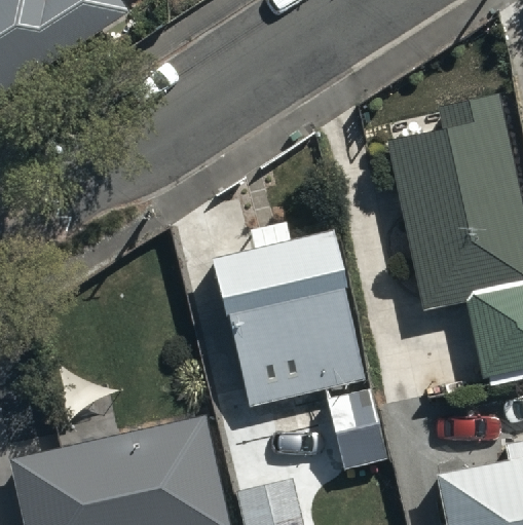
[(0,0),(0,100),(126,10),(120,0),(0,0)]
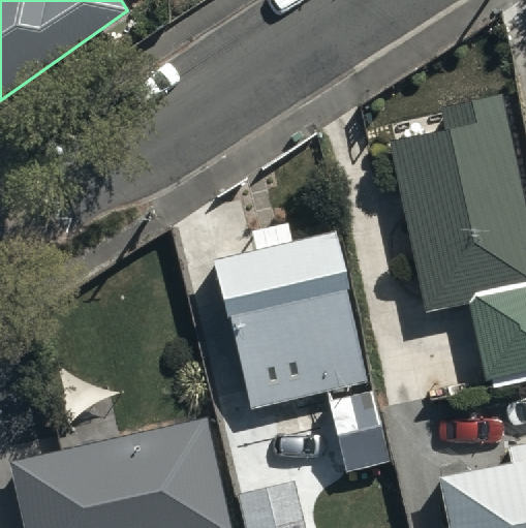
[(471,304),(488,381),(525,372),(525,204),(502,95),(442,109),(446,127),(389,140),(427,313),(471,304)]
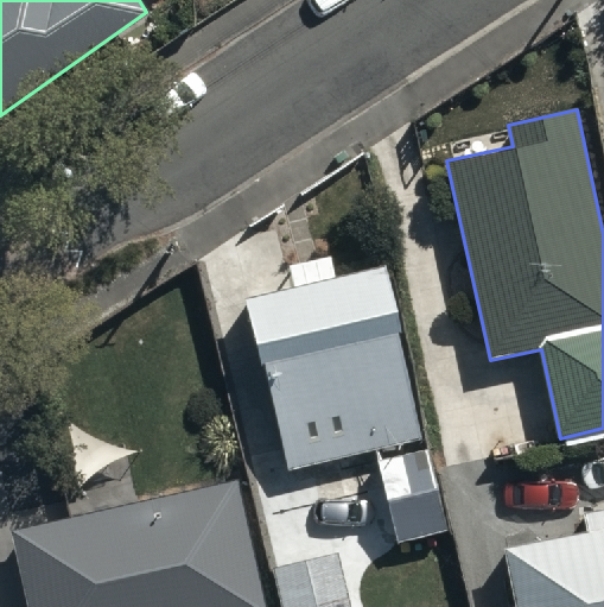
[(291,267),(296,286),(248,297),(287,468),(423,436),(382,265),(339,276),(335,257),(291,267)]
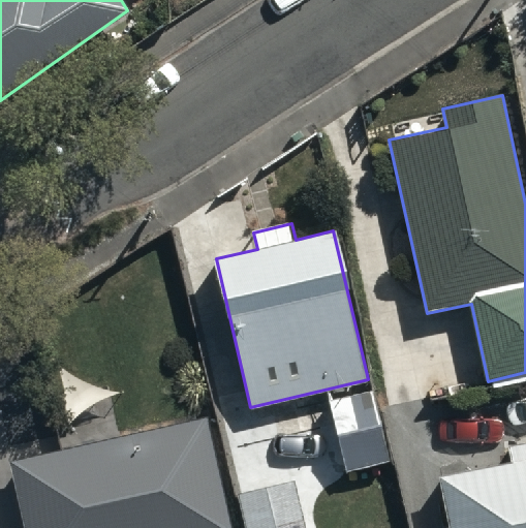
[(327,402),(347,473),(394,460),(373,390),(327,402)]
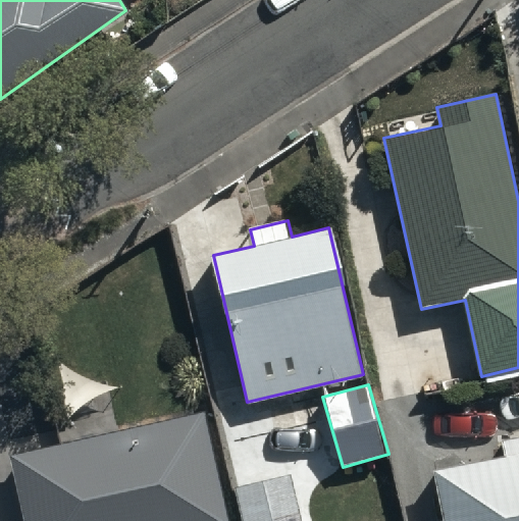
[(7,460),(21,520),(232,520),(207,412),(7,460)]
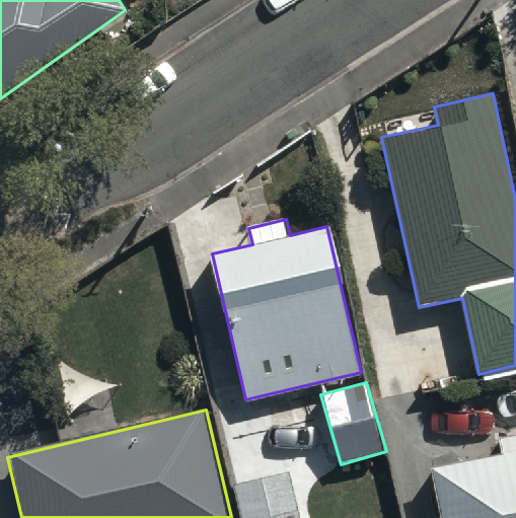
[(431,470),(440,517),(515,517),(515,435),(473,443),(477,461),(431,470)]
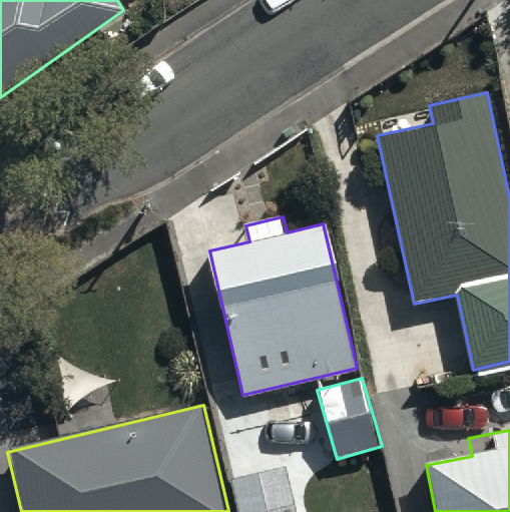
[(296,511),(285,468),(230,482),(238,511),(296,511)]
